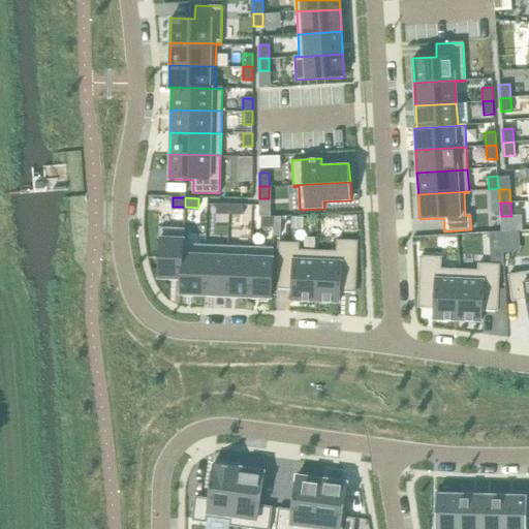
[(217,204),(217,213),(229,213),(230,204),(217,204)]
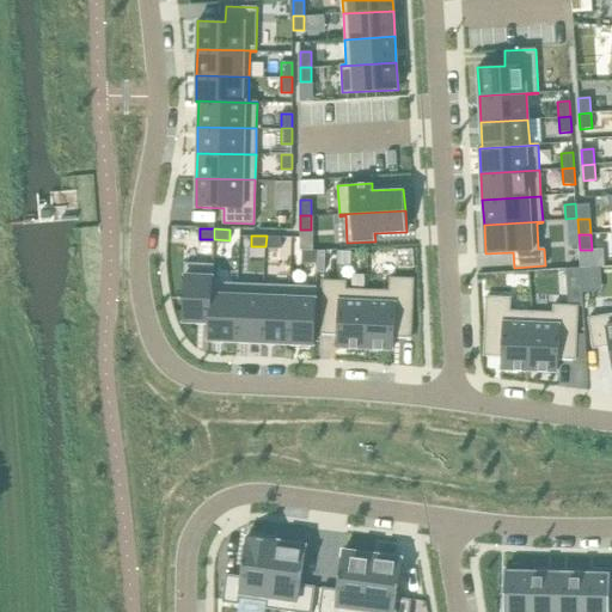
[(267,236),(265,246),(281,246),(281,236),(267,236)]
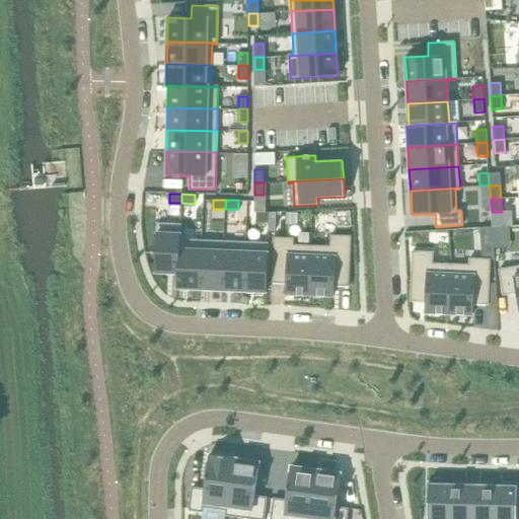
[(256,212),(256,221),(269,221),(269,212),(256,212)]
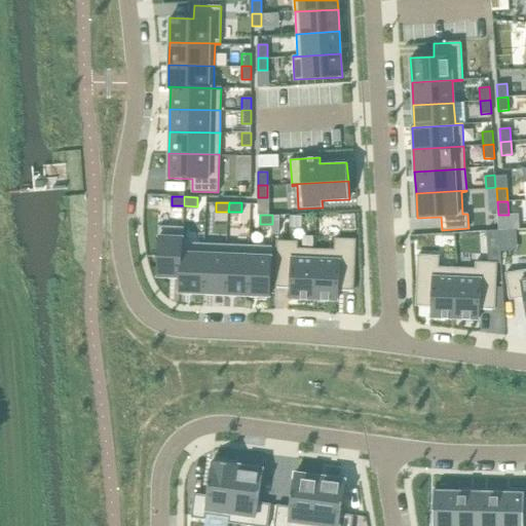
[(159,226),(157,276),(180,277),(179,293),(180,293),(183,227),(159,226)]
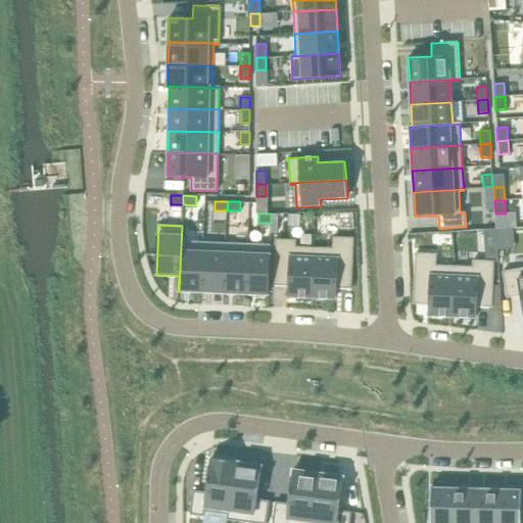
[(182,226),(179,291),(201,292),(203,242),(182,241),(182,226)]
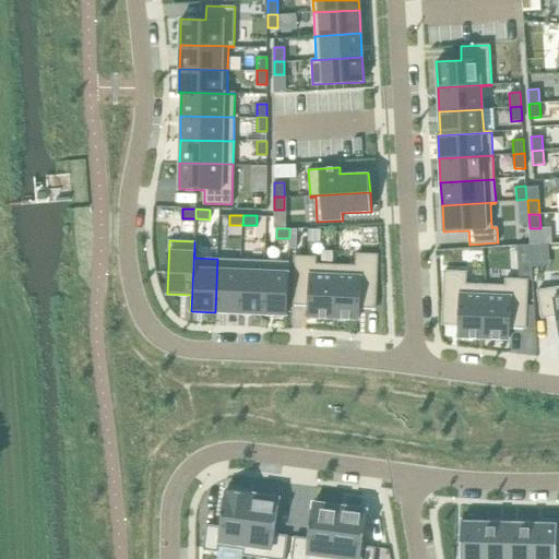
[(335,264),(333,319),(359,320),(359,307),(376,308),(378,254),(356,253),(355,265),(335,264)]
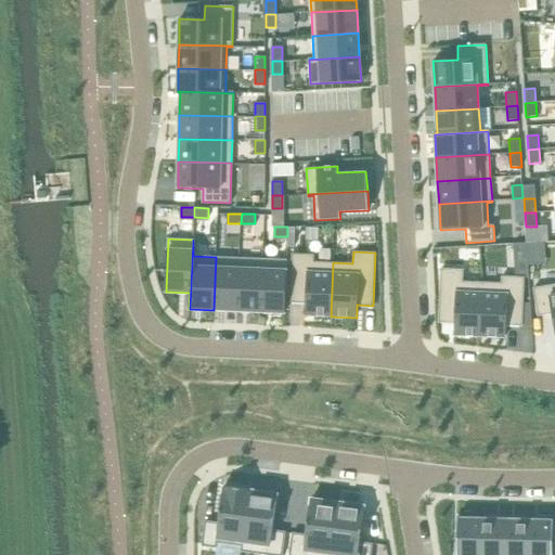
[(292,254),(289,301),(306,302),(305,314),(331,317),(333,262),(313,261),(313,255),(292,254)]
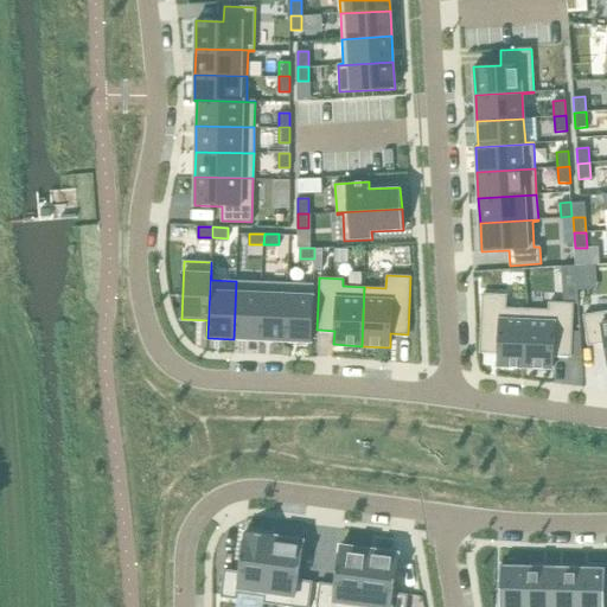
[(236,281),(234,339),(259,340),(261,282),(236,281)]
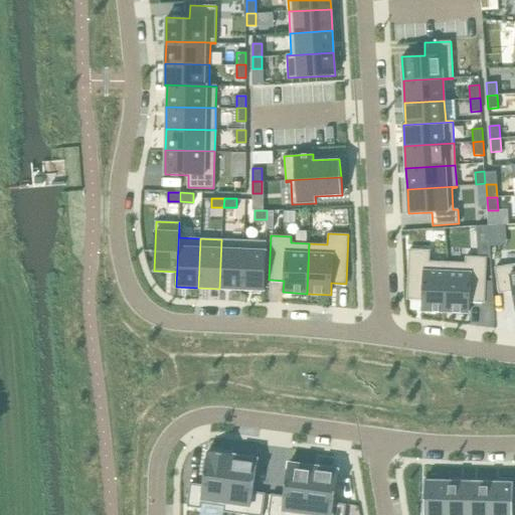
[(221,239),(219,289),(241,290),(243,240),(221,239)]
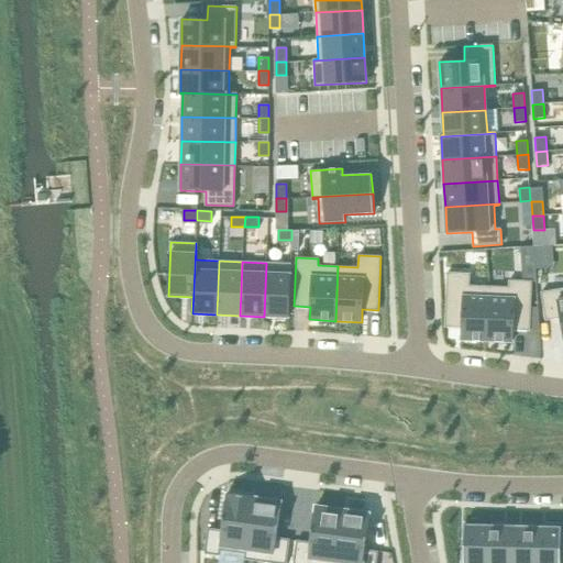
[(266,263),(264,317),(288,318),(290,264),(266,263)]
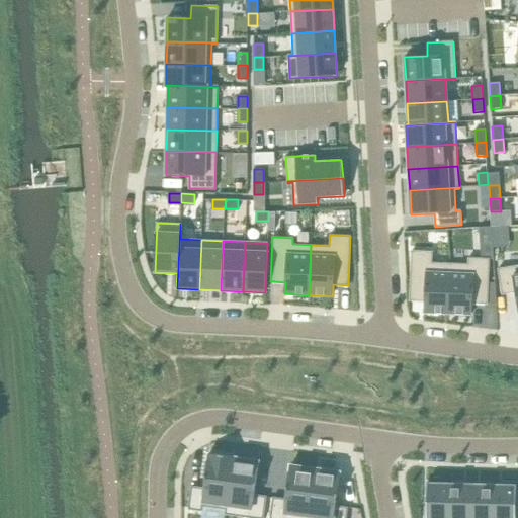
[(412,251),(410,300),(424,301),(424,313),(448,314),(450,264),(431,263),(432,252),(412,251)]
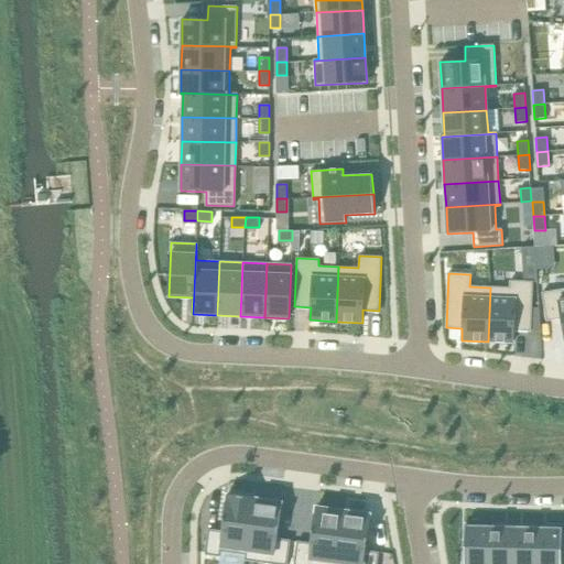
[(490,288),(488,342),(513,343),(514,331),(530,331),(532,282),(510,281),(510,288),(490,288)]
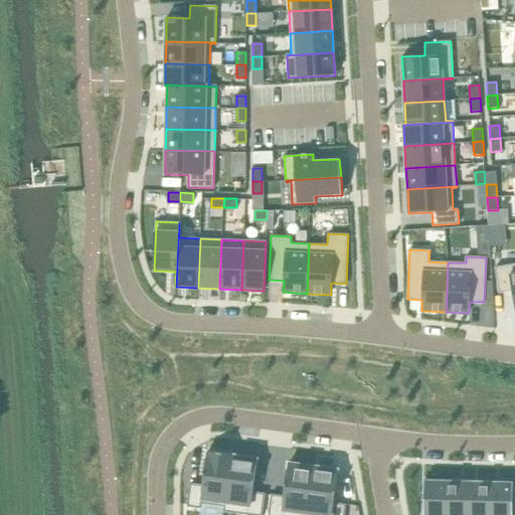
[(514,264),(495,268),(499,293),(512,291),(514,308),(514,264)]
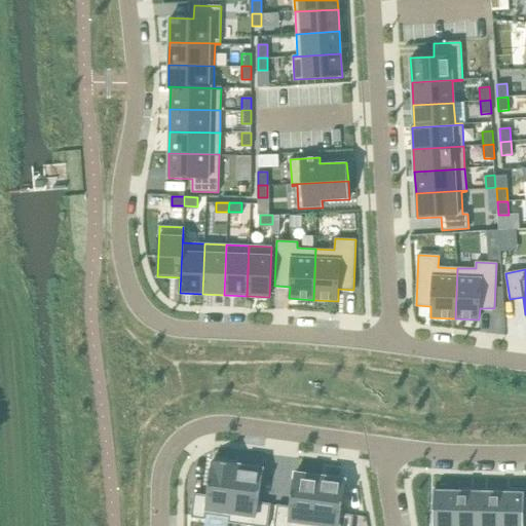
[(194,493),(191,518),(205,520),(205,515),(229,518),(228,523),(229,523),(236,464),(212,461),(207,495),(194,493)]
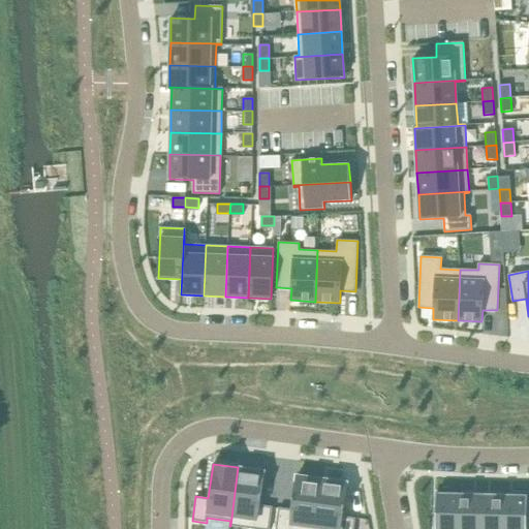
[(238,467),(230,526),(254,528),(269,528),(273,507),(258,504),(263,472),(240,468),(240,467),(238,467)]
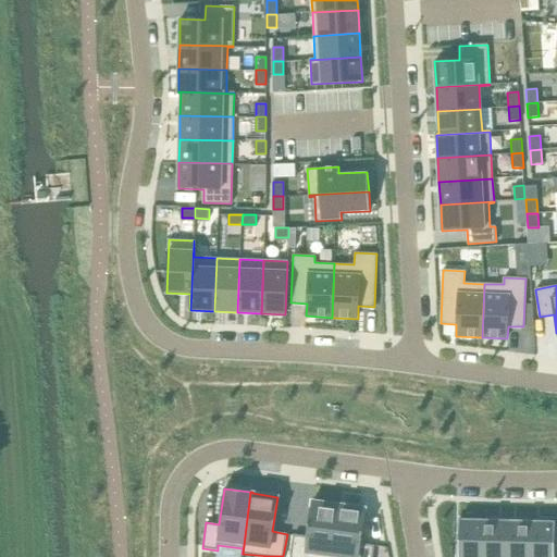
[(294,534),(289,556),(331,556),(338,505),(311,502),(307,536),(294,534)]
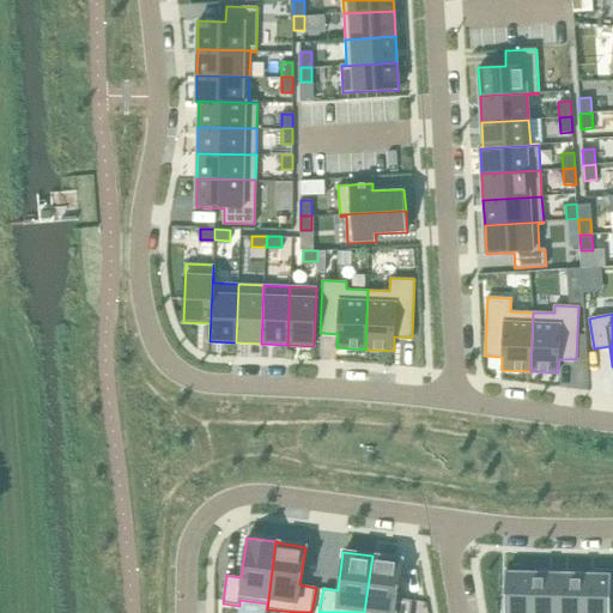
[(372,556),(364,612),(410,612),(412,600),(398,599),(402,560),(372,556)]
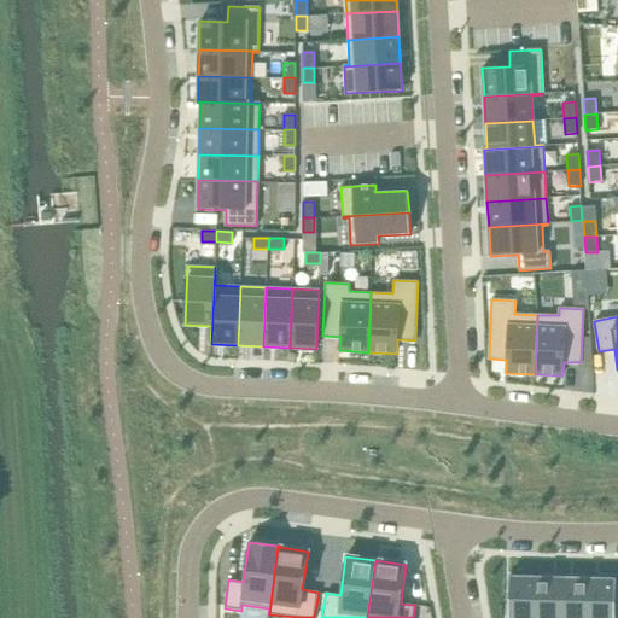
[(509,575),(508,617),(535,617),(537,576),(509,575)]
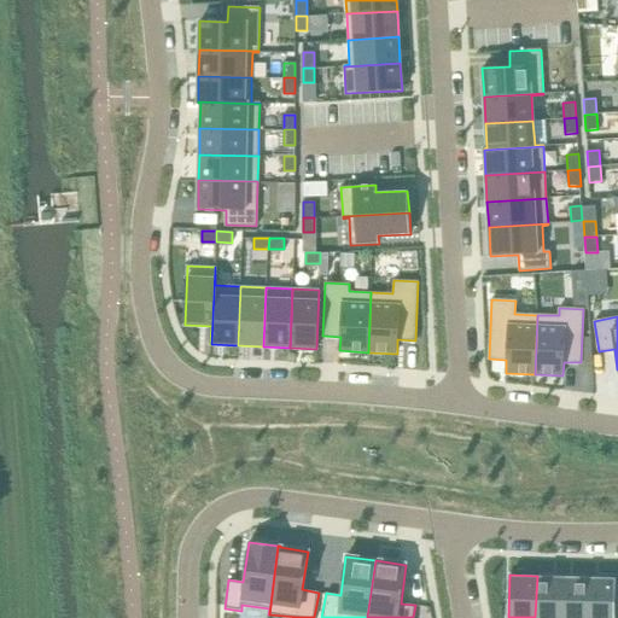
[(537,576),(535,617),(561,617),(563,576),(537,576)]
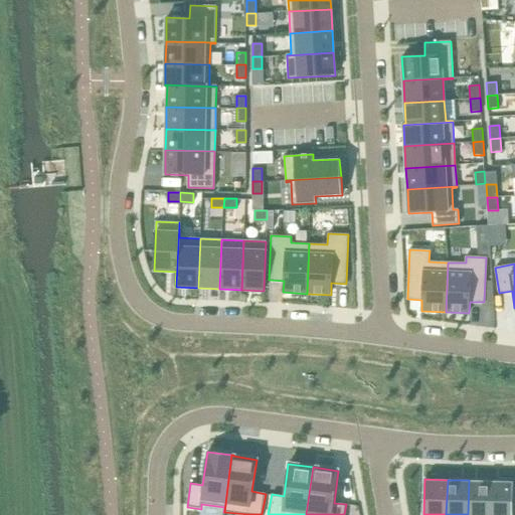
[(469,480),(468,514),(489,514),(491,481),(469,480)]
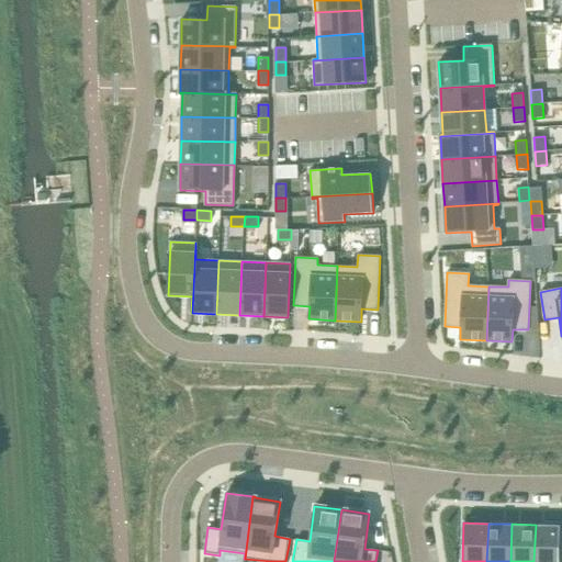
[(536,525),(534,561),(559,561),(560,526),(536,525)]
